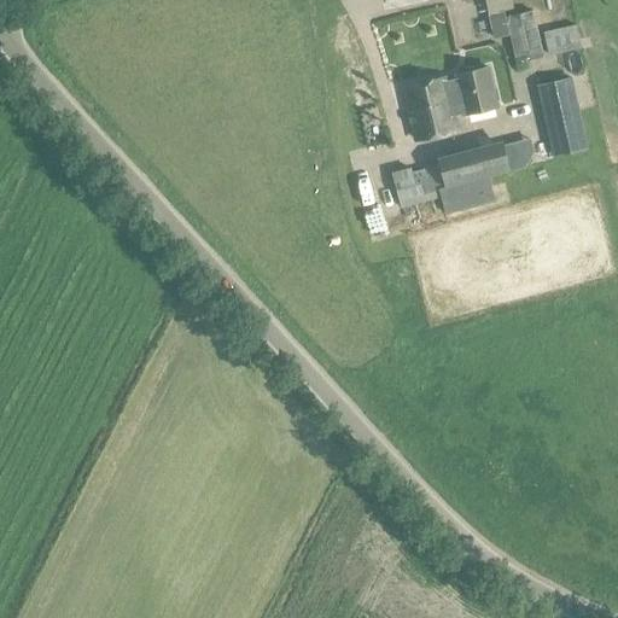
[(473,0),(474,11),(505,7),(503,0),(473,0)]
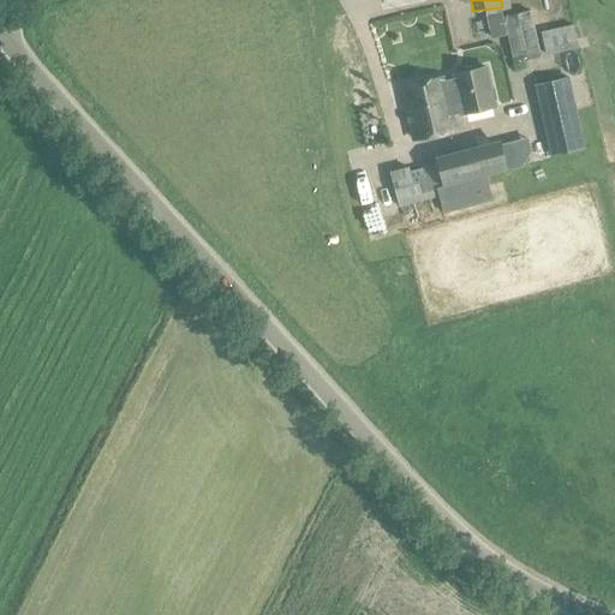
[(532,10),(503,16),(508,36),(514,64),(543,57),(532,10)]
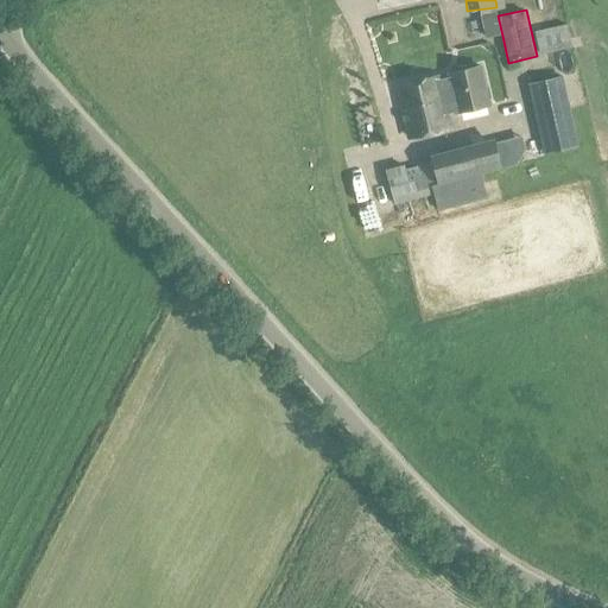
[(496,11),(482,14),(487,39),(502,36),(498,16),(496,11)]
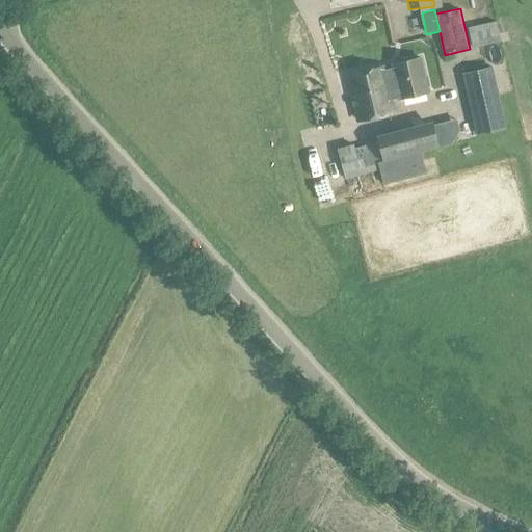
[(470,29),(474,49),(500,44),(496,24),(470,29)]
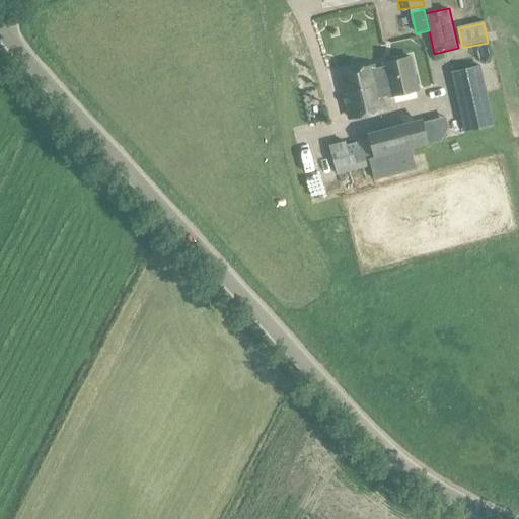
[(375,65),(369,66),(373,86),(379,84),(382,95),(391,93),(392,95),(418,89),(412,57),(383,63),(384,67),(376,69),(375,65)]
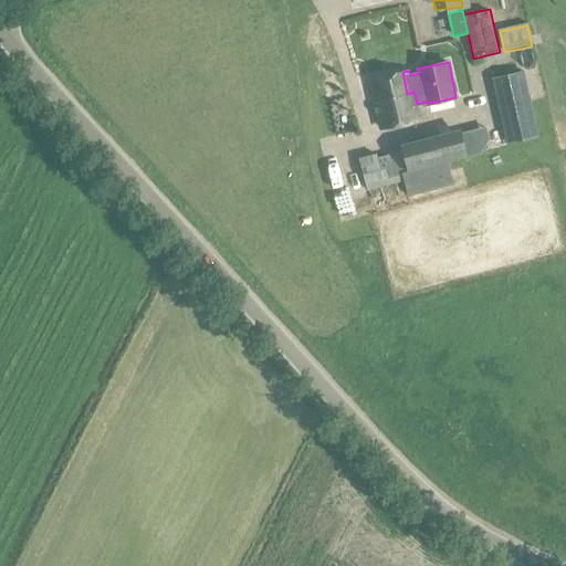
[(407,94),(402,72),(370,80),(380,126),(420,118),(417,104),(413,92),(407,94)]
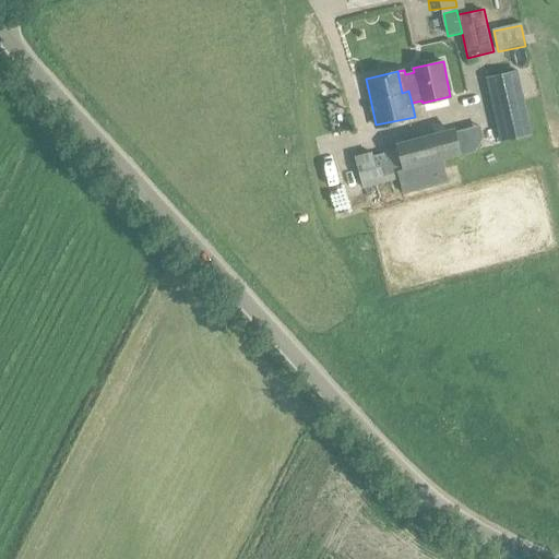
[(487,79),(501,141),(532,134),(518,72),(487,79)]
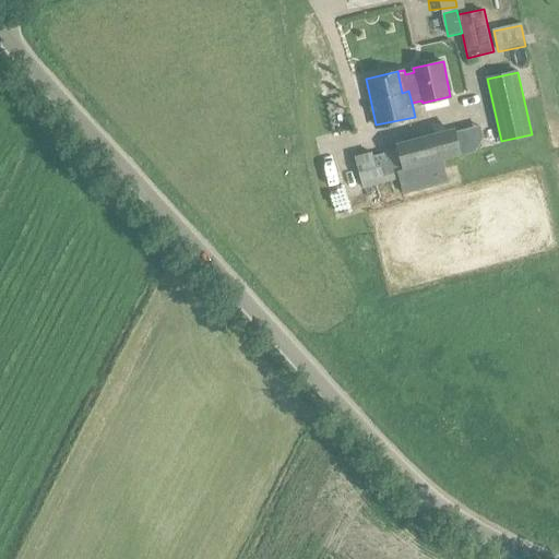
[(403,168),(399,150),(375,155),(373,151),(355,155),(364,189),(400,179),(397,170),(403,168)]
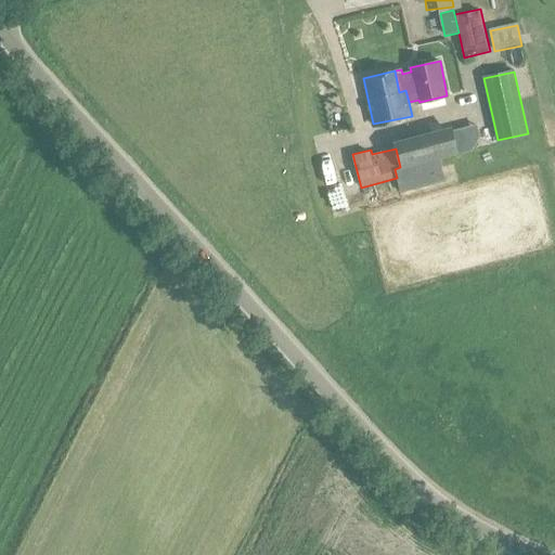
[(401,169),(400,167),(395,169),(397,178),(401,193),(446,181),(440,158),(401,169)]
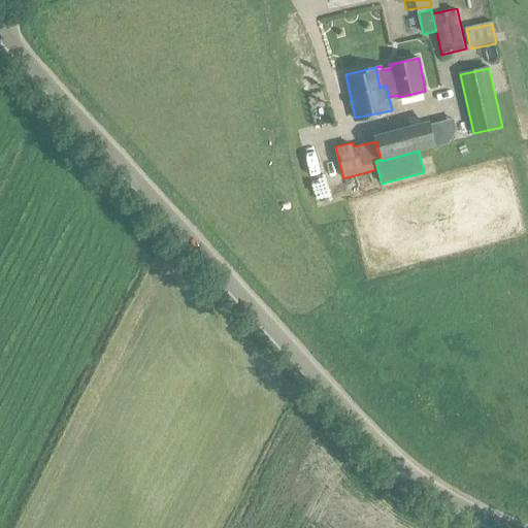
[(304,166),(311,186),(327,179),(320,161),(304,166)]
